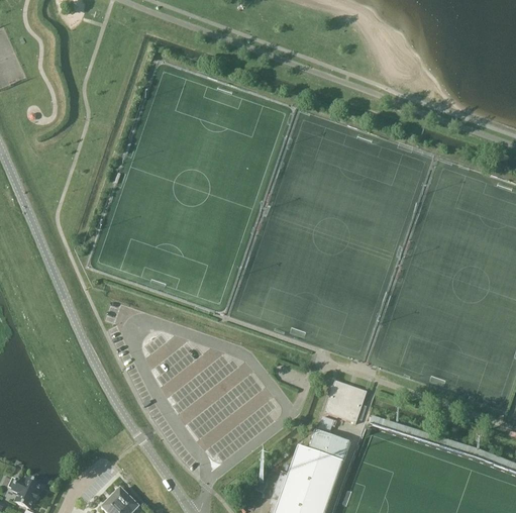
[(323,411),(355,422),(367,390),(334,379),(323,411)]
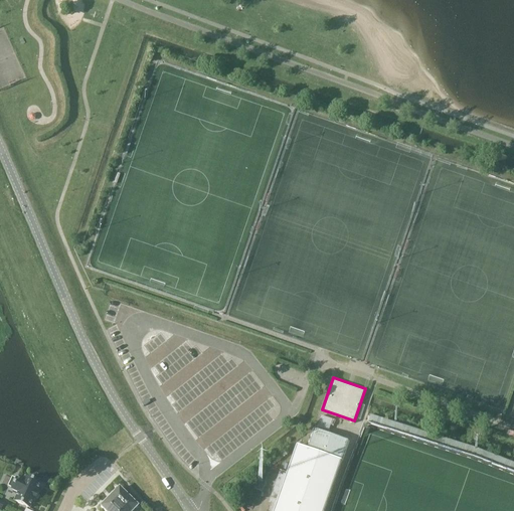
[(307,448),(297,444),(288,470),(280,468),(269,498),(271,499),(267,510),(322,510),(347,440),(314,428),(307,448)]
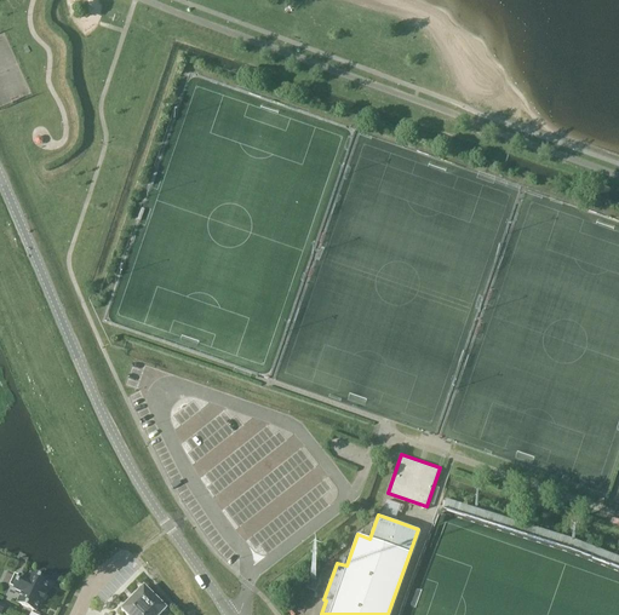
[(332,545),(333,546),(337,550),(347,542),(343,538),(342,538),(332,545)]
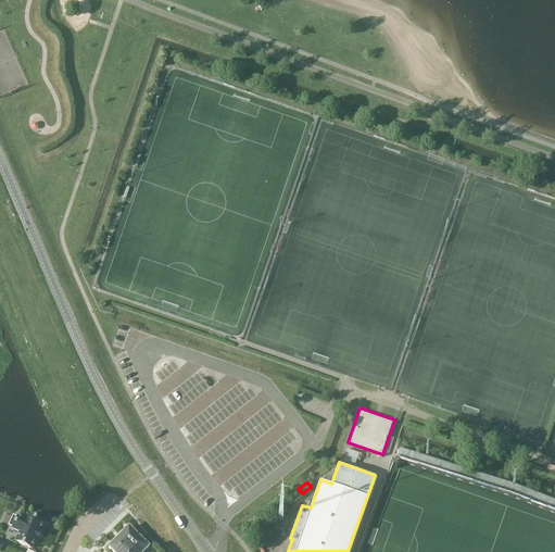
[(12,525),(20,529),(15,538),(32,546),(35,538),(37,538),(41,529),(39,528),(43,521),(27,513),(25,517),(17,514),(12,525)]
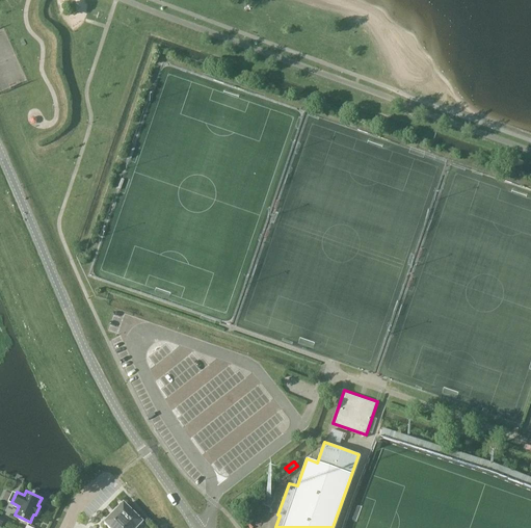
[(133,527),(141,521),(123,501),(103,521),(109,527),(107,527),(133,527)]
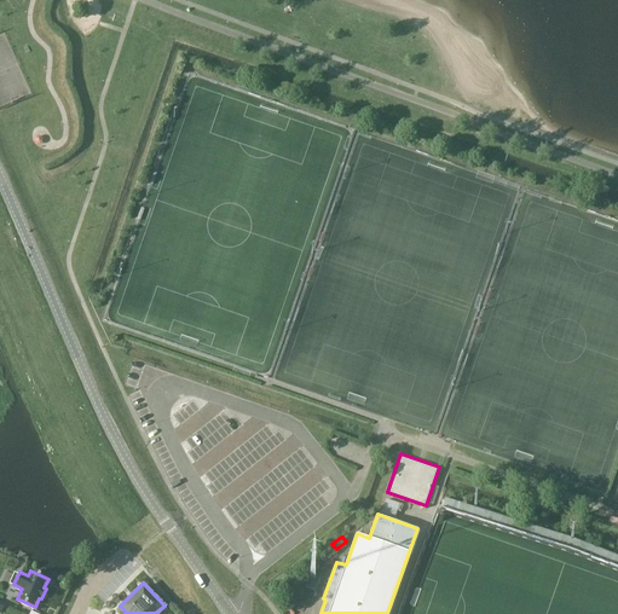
All buildings are outlined.
